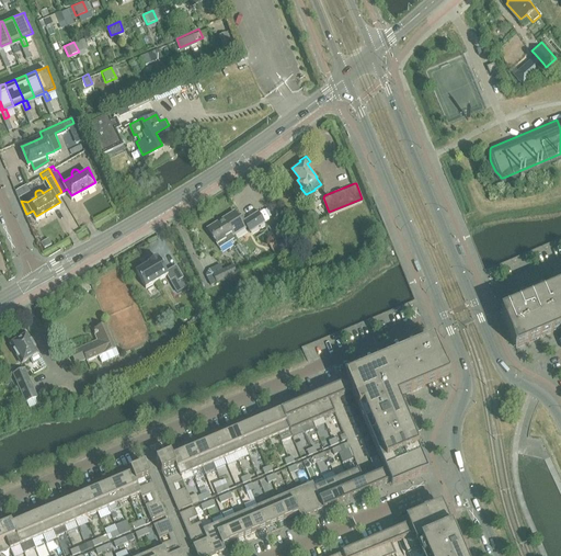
[(250,227),(264,218),(258,208),(244,216),(241,212),(238,214),(235,207),(221,215),(231,229),(232,233),(247,223),(250,227)]
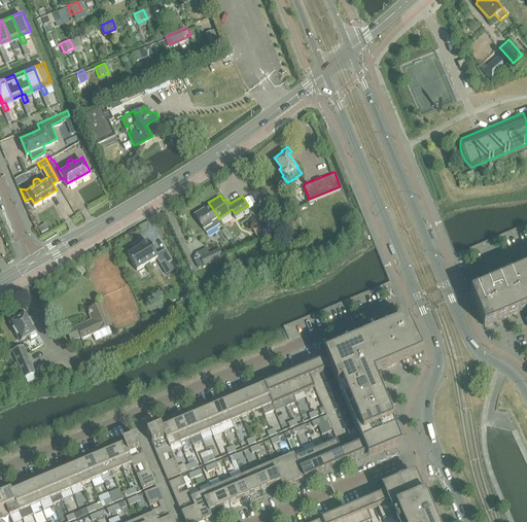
[(217,215),(208,202),(195,211),(204,227),(208,232),(221,222),(218,218),(217,215)]
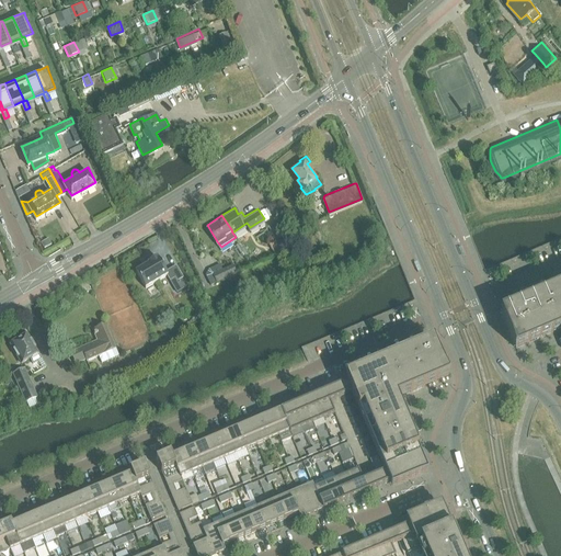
[(288,242),(277,218),(268,223),(279,247),(288,242)]
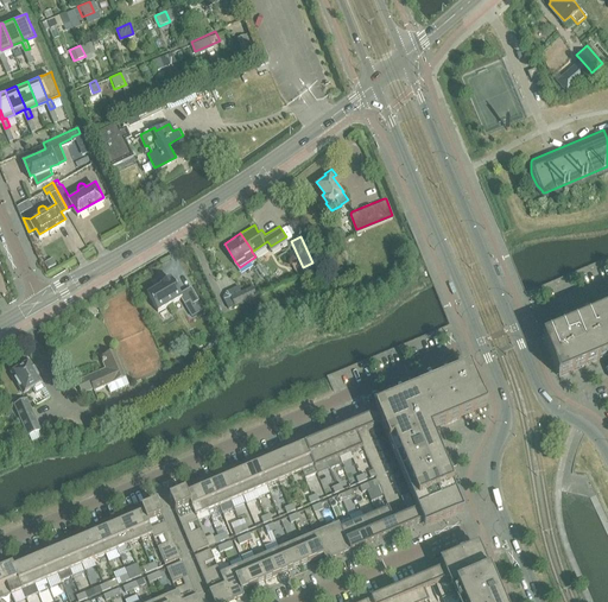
[(51,257),(44,260),(48,267),(55,264),(51,257)]
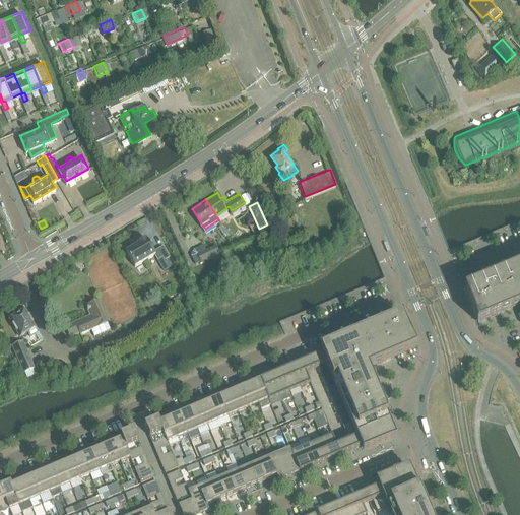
[(281,242),(285,233),(276,230),(272,239),(281,242)]
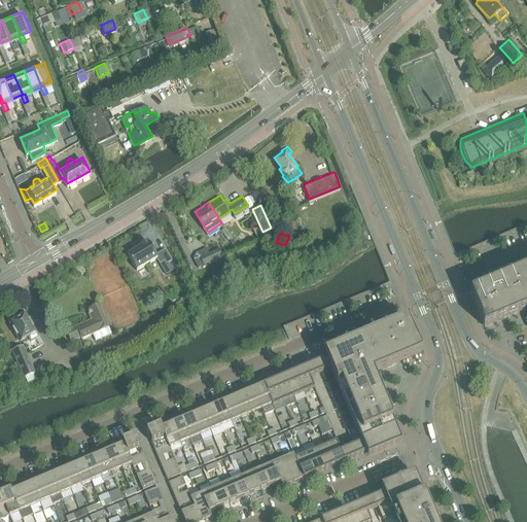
[(172,256),(166,245),(155,251),(148,238),(139,243),(140,244),(128,251),(137,267),(156,254),(160,259),(165,257),(167,261),(172,256)]
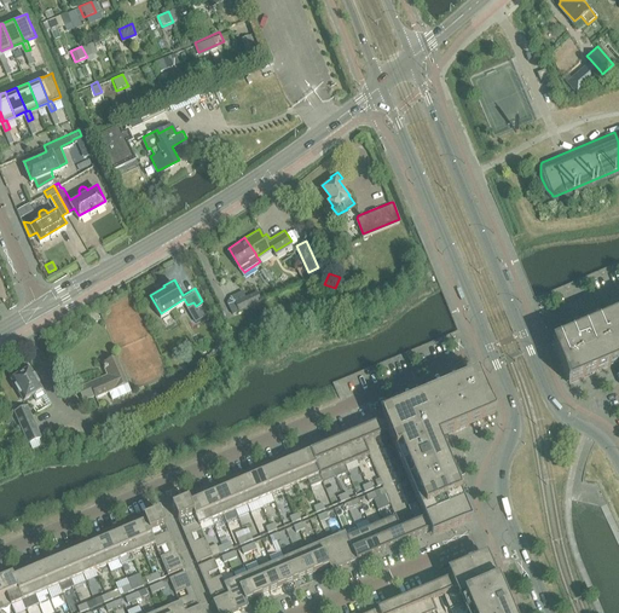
[(261,296),(256,288),(246,293),(243,287),(231,293),(239,307),(261,296)]
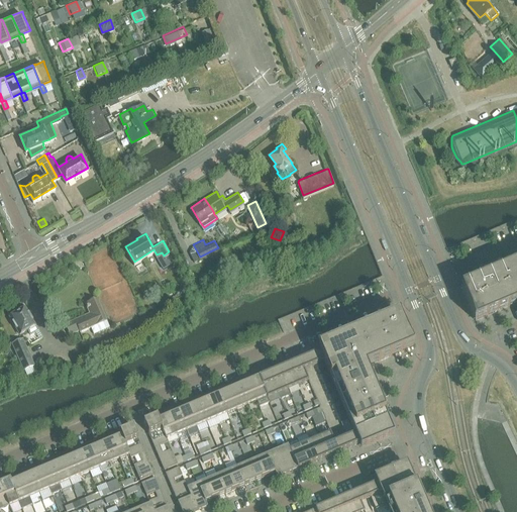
[(516,260),(461,284),(475,317),(510,302),(516,299),(516,260)]
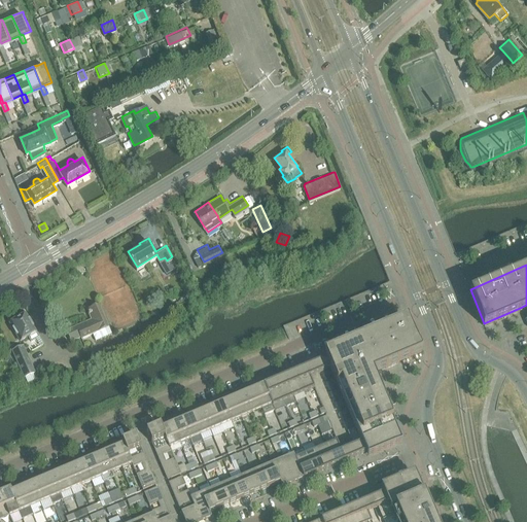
[(111,329),(101,305),(99,301),(86,306),(89,311),(92,310),(94,315),(66,327),(71,338),(80,334),(81,335),(93,331),(96,337),(111,329)]
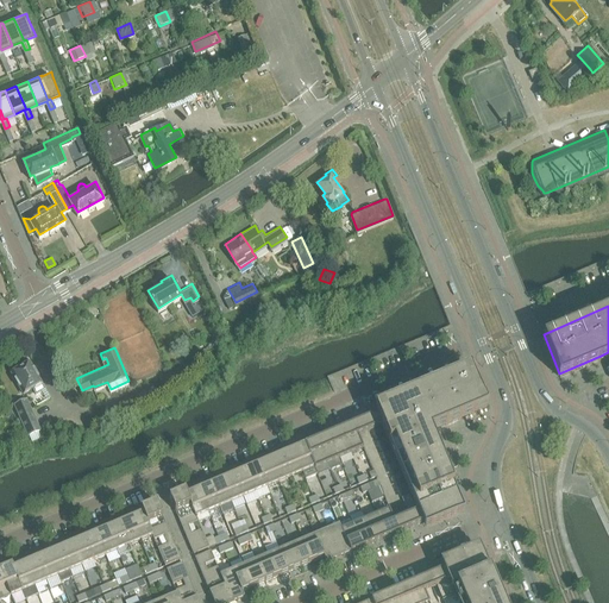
[(45,385),(30,359),(29,360),(27,359),(22,362),(23,363),(19,365),(19,364),(13,368),(13,369),(12,370),(23,389),(32,384),(36,390),(45,385)]
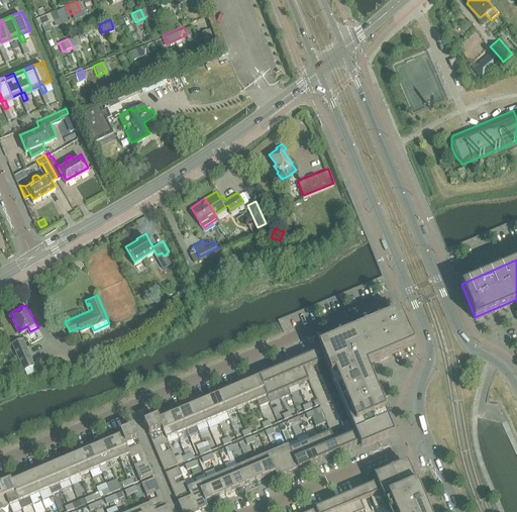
[(365,363),(391,351),(413,342),(400,310),(319,344),(320,347),(324,357),(355,430),(359,439),(358,439),(362,445),(394,431),(365,363)]
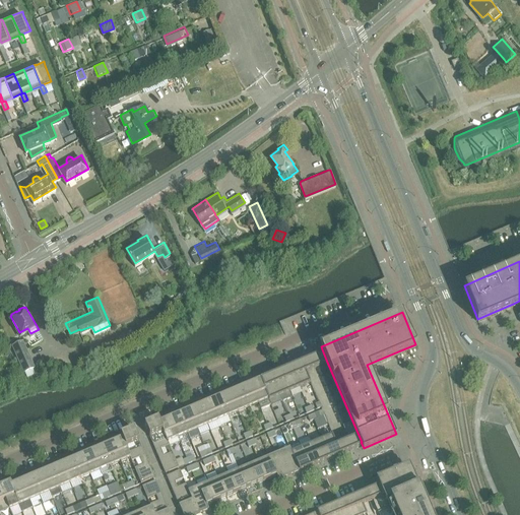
[(133,329),(131,322),(124,325),(127,332),(133,329)]
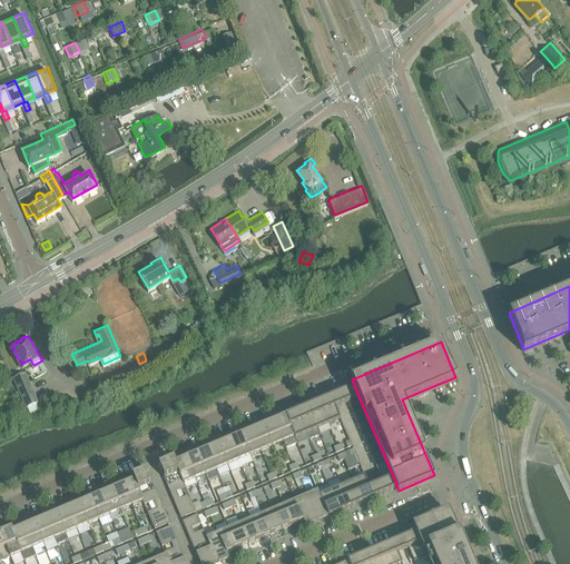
[(37,398),(25,370),(13,375),(26,404),(37,398)]
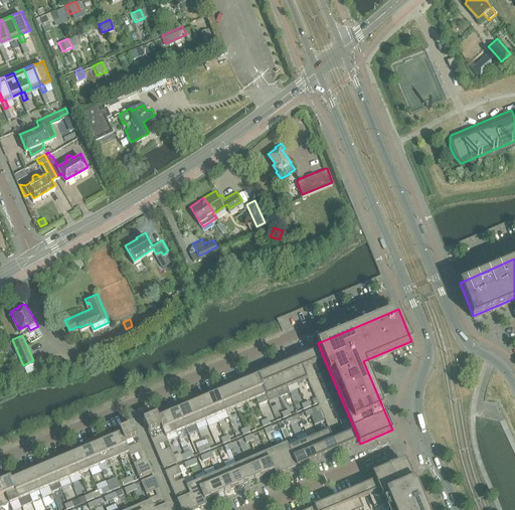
[(304,364),(323,356),(319,346),(299,355),(307,375),(308,374),(304,364)]
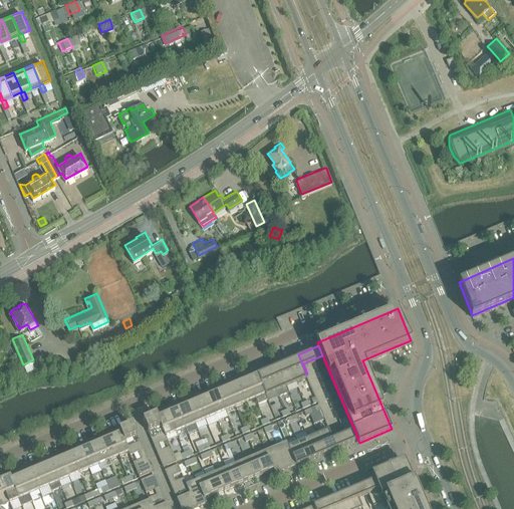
[(306,374),(298,354),(288,358),(296,378),(306,374)]
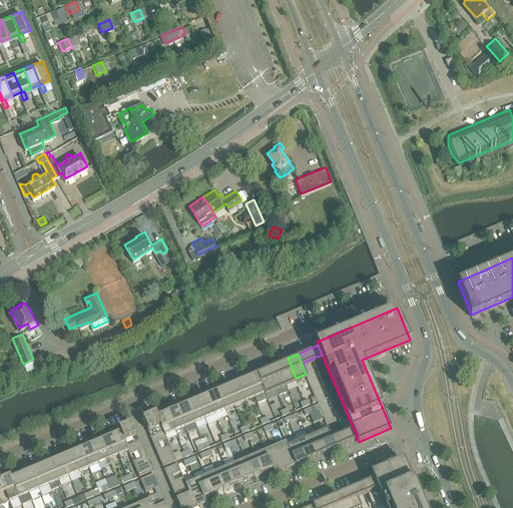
[(296,378),(288,358),(278,362),(286,382),(296,378)]
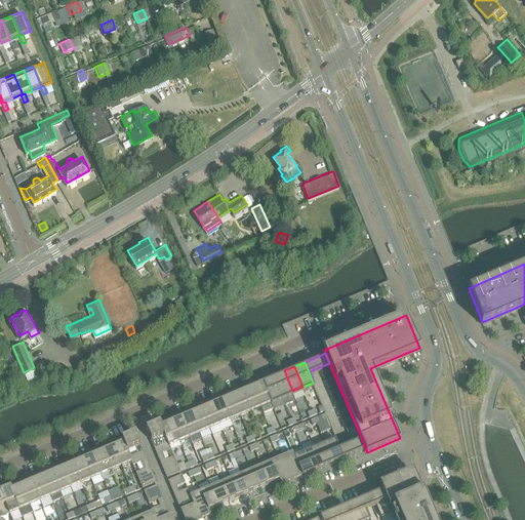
[(292,391),(284,370),(274,375),(282,395),(292,391)]
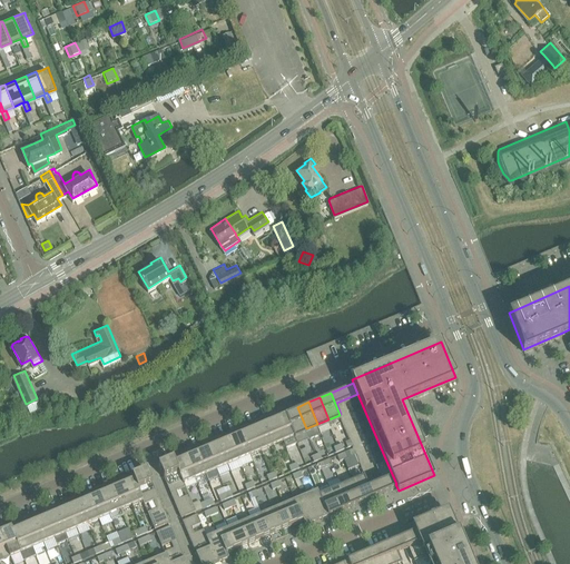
[(306,428),(297,407),(285,412),(294,433),(295,434),(306,428)]
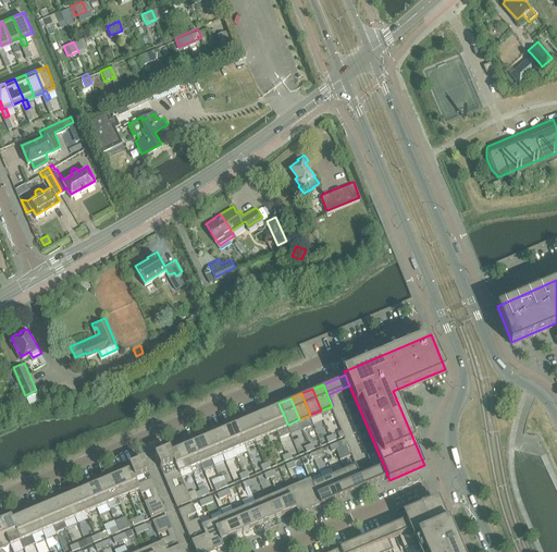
[(287,424),(279,403),(268,407),(276,428),(287,424)]
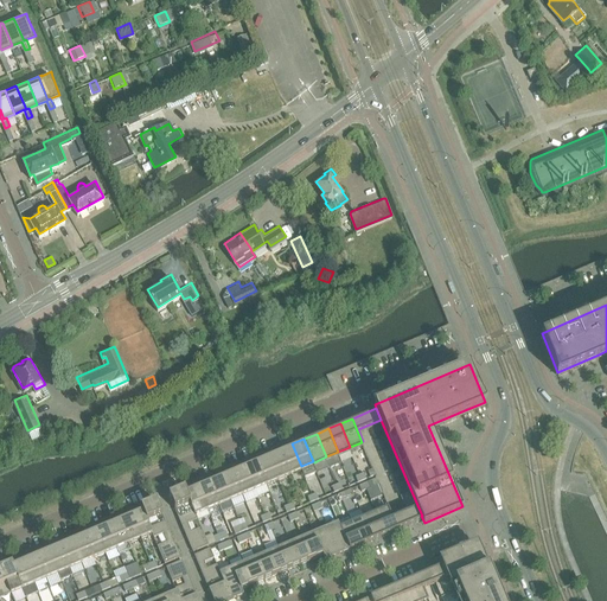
[(301,466),(292,443),(280,449),(289,471),(301,466)]
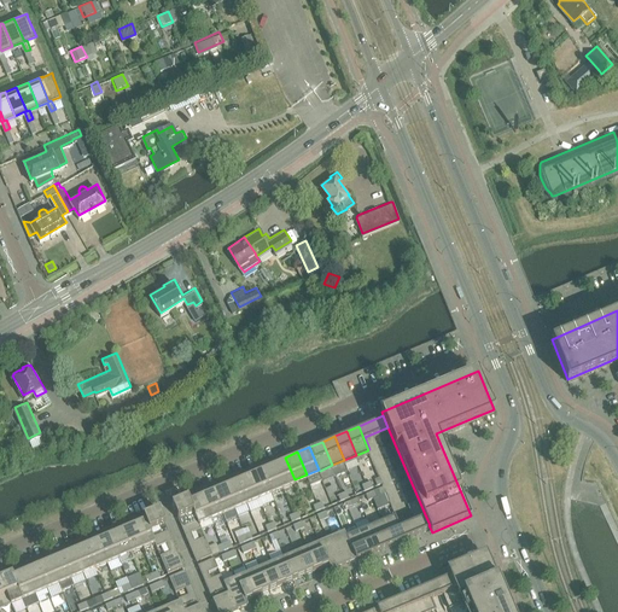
[(295,479),(285,458),(273,462),(283,484),(295,479)]
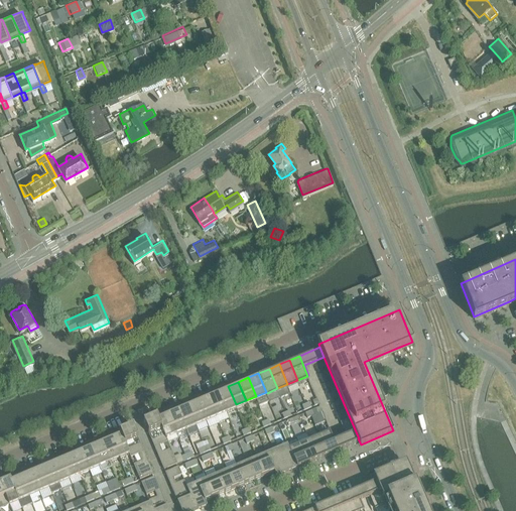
[(236,404),(228,386),(218,390),(226,408),(236,404)]
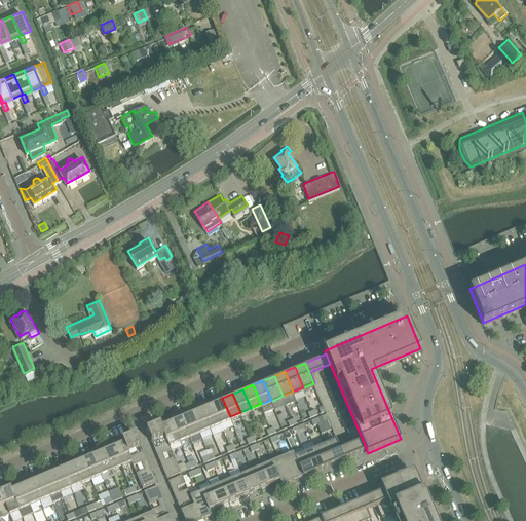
[(230,416),(222,398),(212,402),(220,421),(230,416)]
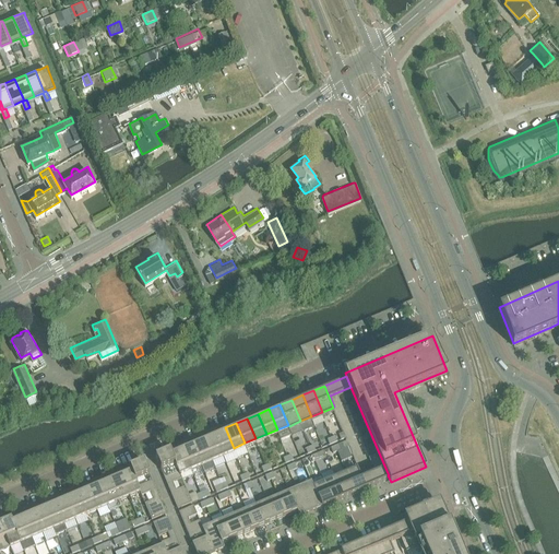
[(234,448),(225,427),(215,433),(223,452),(234,448)]
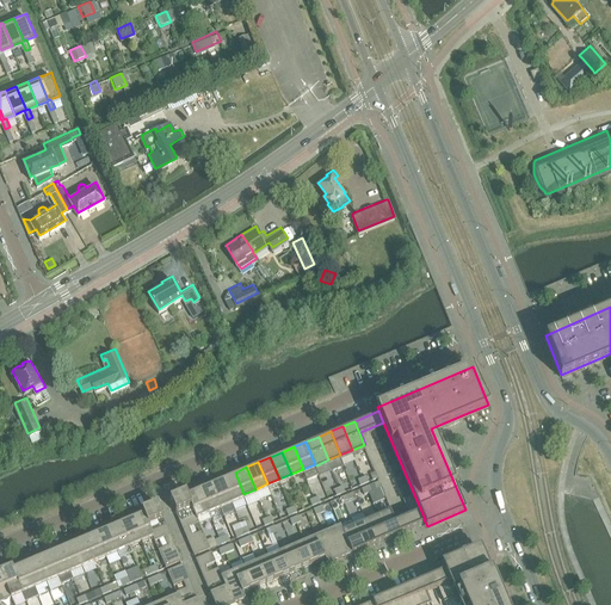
[(244,494),(235,473),(223,477),(232,499),(244,494)]
